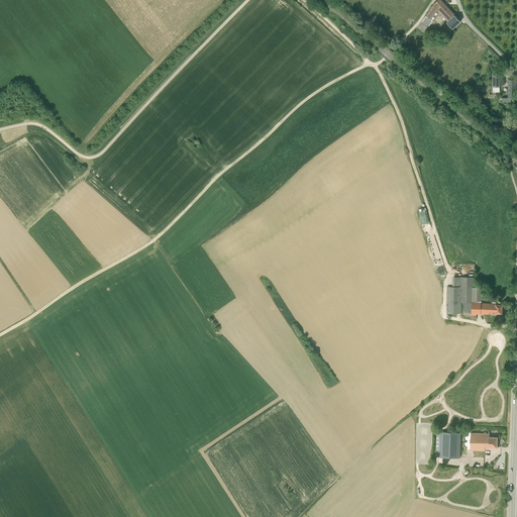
[(422,22),(429,26),(433,20),(433,21),(438,13),(440,15),(442,13),(448,20),(446,22),(452,28),(460,21),(440,0),(437,0),(434,4),(422,22)]
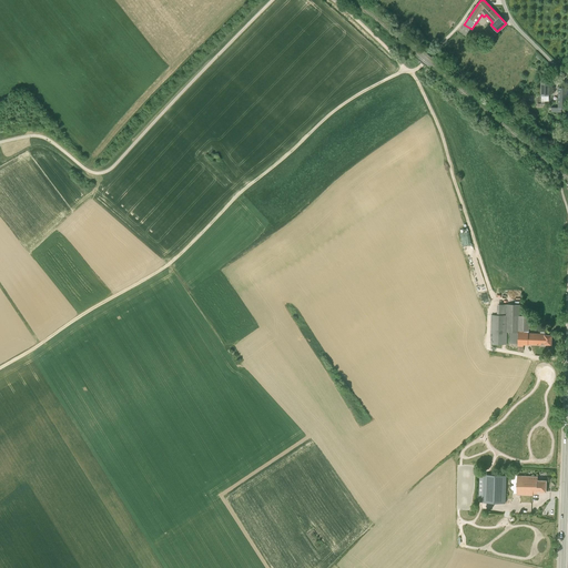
[(567,108),(567,88),(559,88),(558,108),(561,108),(567,108)]
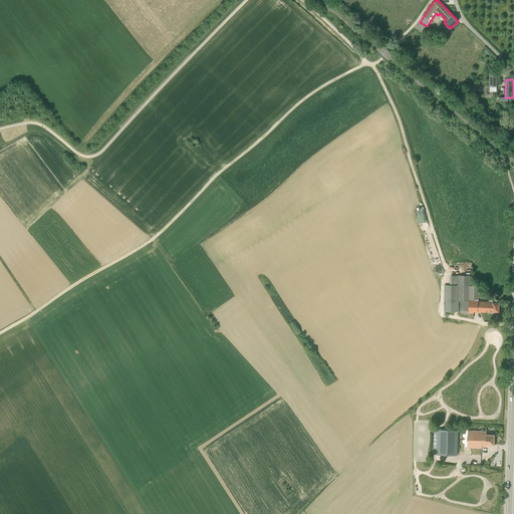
[(427,222),(424,210),(420,211),(420,208),(417,209),(421,223),(427,222)]
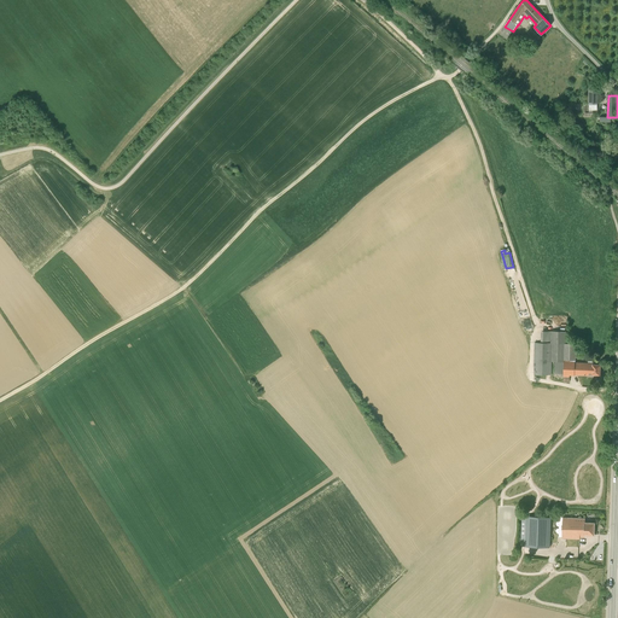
[(600,365),(593,365),(593,362),(588,361),(588,362),(576,362),(576,344),(566,343),(567,331),(551,331),(551,343),(535,343),(534,374),(552,374),(552,361),(555,362),(555,374),(557,374),(557,377),(564,378),(564,382),(570,383),(570,375),(575,375),(575,374),(593,375),(593,374),(600,374),(600,365)]
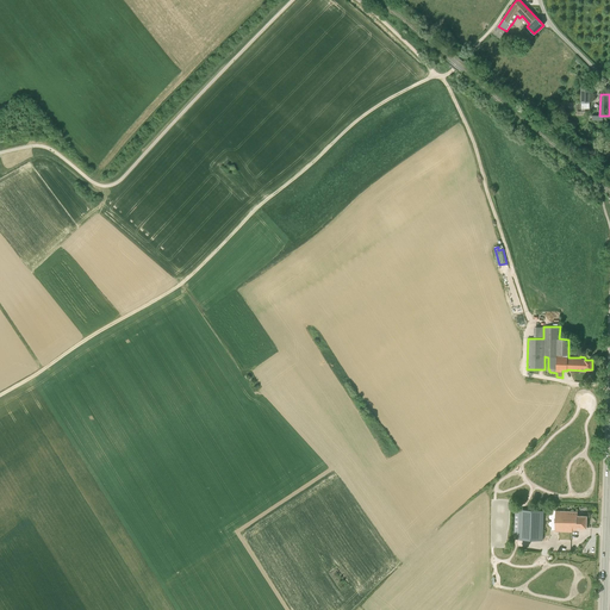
[(514,539),(543,540),(545,511),(515,510),(514,539)]
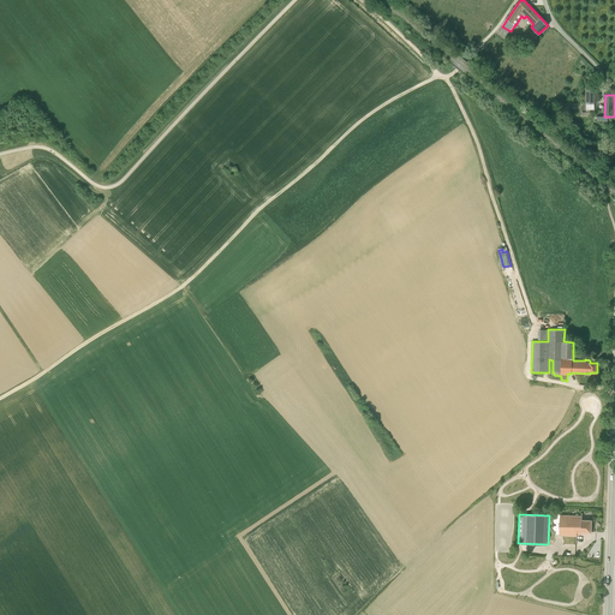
[(581,531),(591,532),(592,520),(581,520),(583,515),(560,515),(560,535),(562,535),(562,541),(569,541),(569,544),(577,545),(577,541),(577,533),(581,533),(581,531)]
